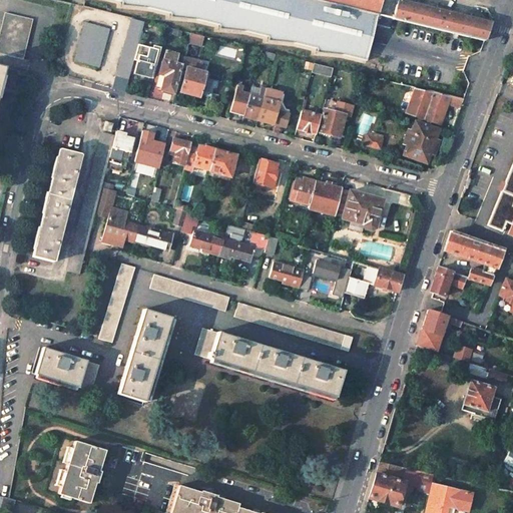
[(318,53),(342,55),(366,61),(371,40),(381,0),(113,0),(124,3),(124,7),(148,9),(172,14),(172,18),(196,20),(221,26),(221,30),(244,32),(270,38),(270,41),(294,43),(318,49),(318,53)]
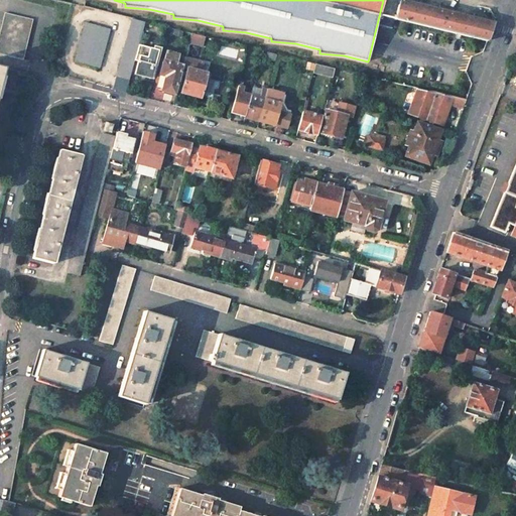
[(492,24),(401,1),(396,19),(486,40),(492,24)]
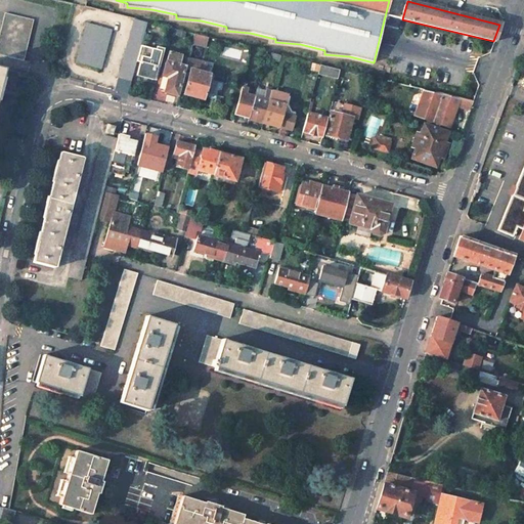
[(0,55),(25,61),(34,20),(7,13),(0,42),(0,55)]
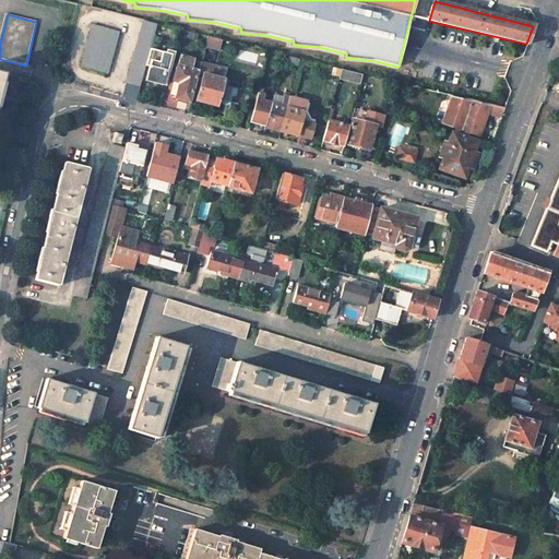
[(144,22),(127,84),(139,87),(156,25),(144,22)]
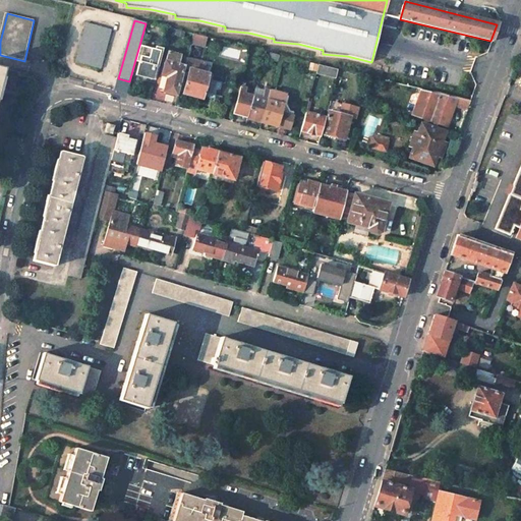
[(110,31),(87,24),(75,63),(100,69),(110,31)]
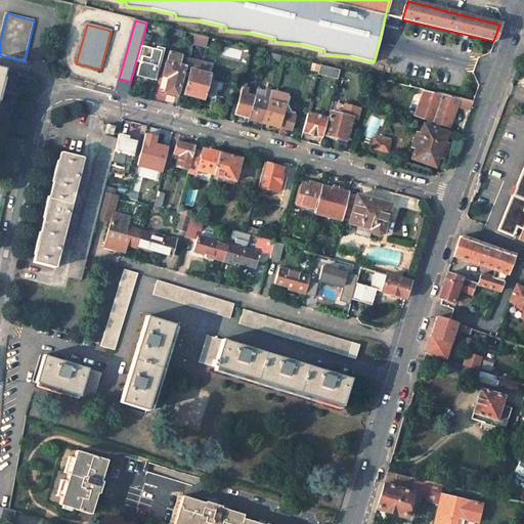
[(165,52),(155,50),(150,67),(146,66),(147,60),(142,59),(137,76),(157,81),(165,52)]
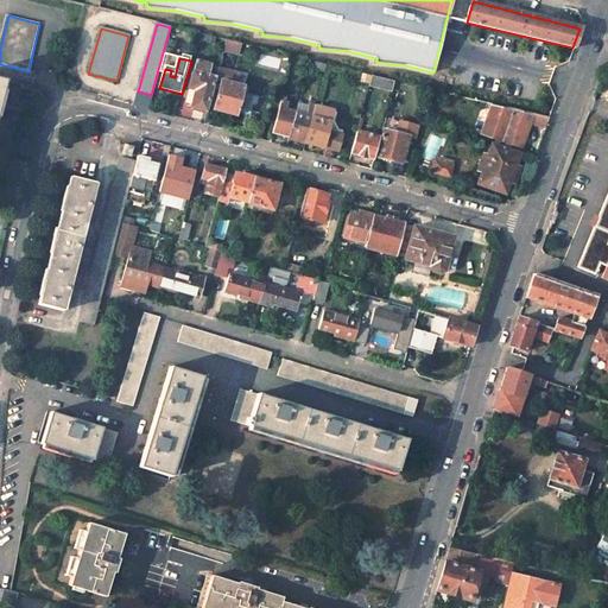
[(217,78),(208,76),(211,65),(196,62),(189,90),(195,92),(190,108),(208,113),(217,78)]
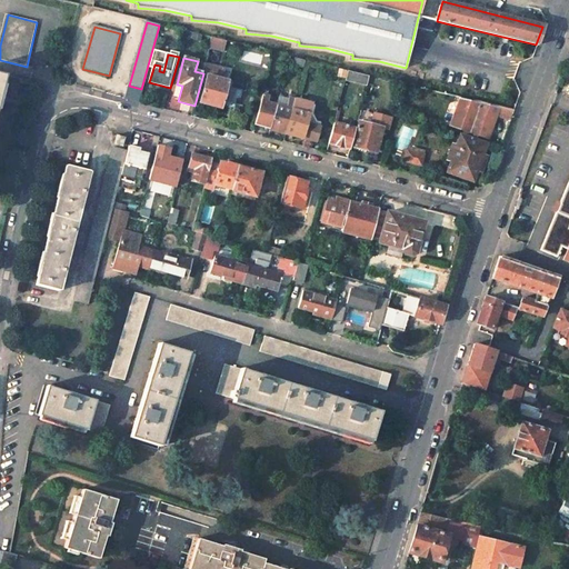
[(212,58),(209,70),(200,103),(221,109),(231,73),(223,72),(227,61),(212,58)]
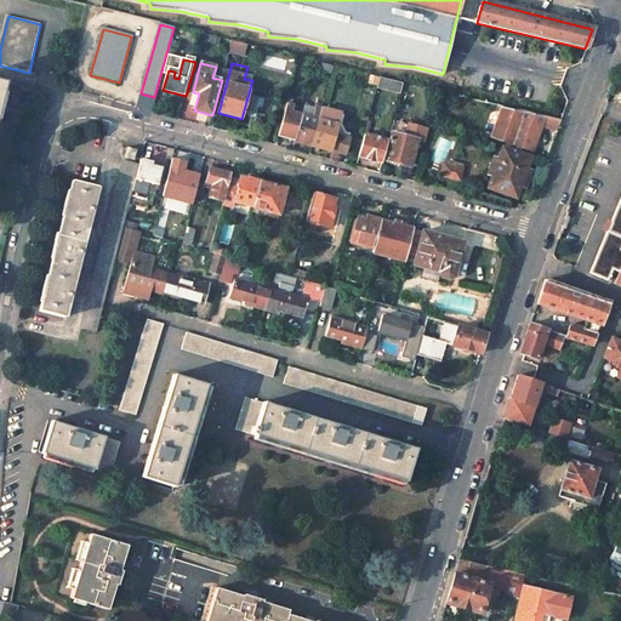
[(376,89),(400,95),(404,84),(380,78),(376,89)]
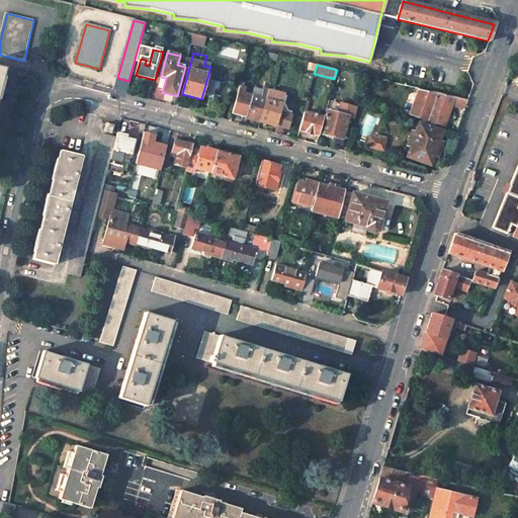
[(252,96),(243,93),(245,88),(239,87),(232,114),(246,118),(252,96)]
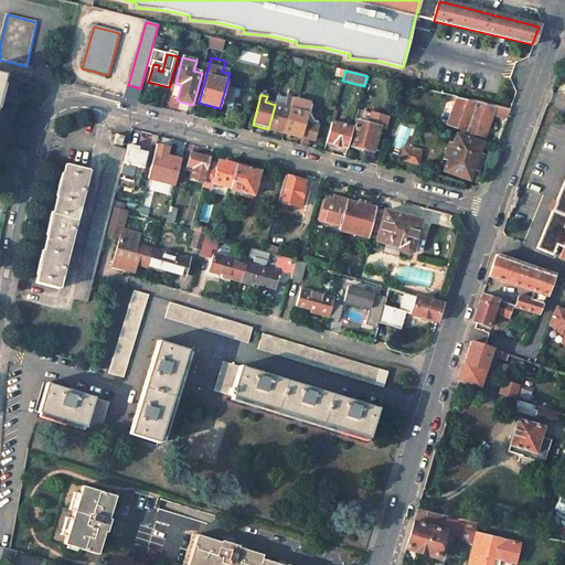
[(292,99),(286,97),(284,107),(275,105),(268,129),(283,132),(292,99)]
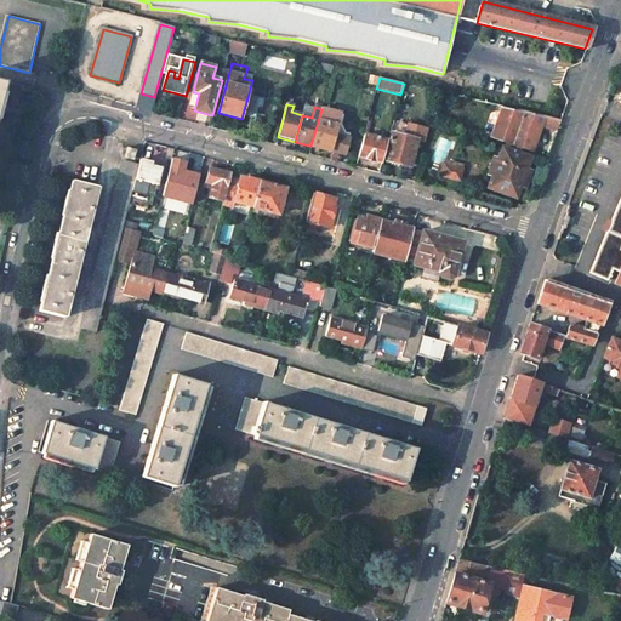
[(503,108),(491,138),(533,153),(542,125),(545,118),(517,110),(503,108)]
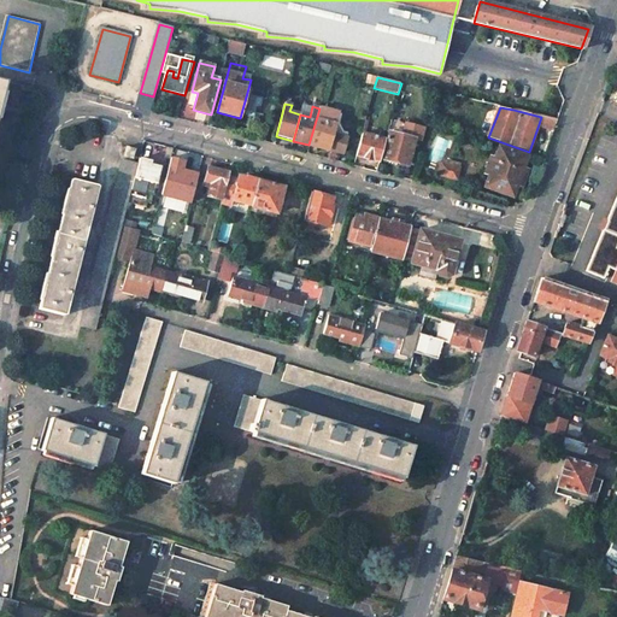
[(336,113),(319,109),(309,145),(342,154),(346,139),(330,134),(336,113)]
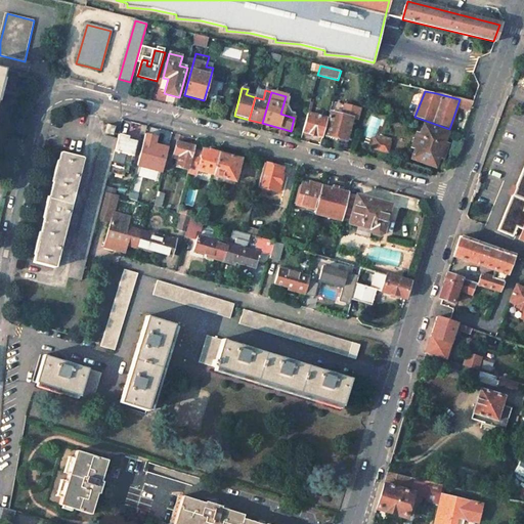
[(457,105),(470,108),(472,102),(460,99),(457,105)]
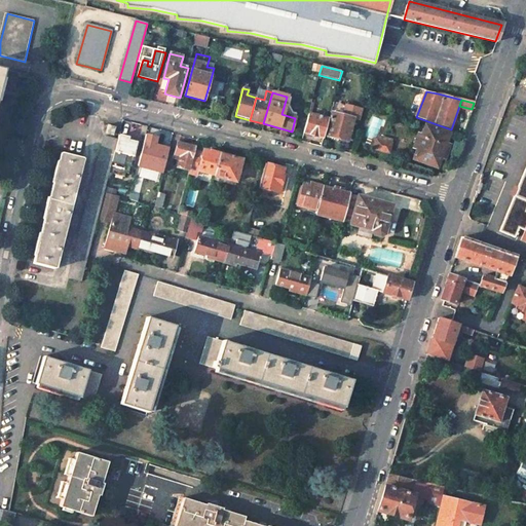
[(353,118),(332,113),(326,136),(348,142),(353,118)]
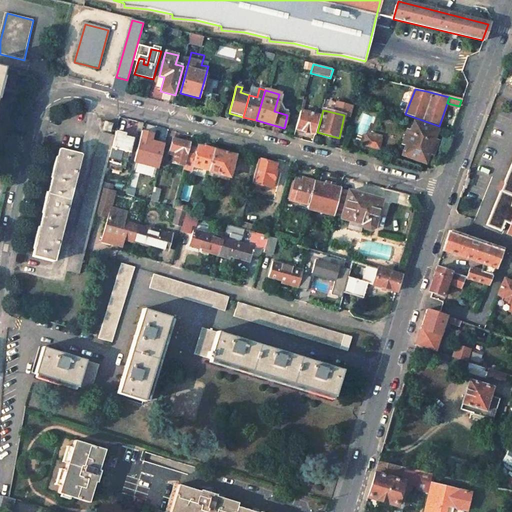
[(295,129),(315,135),(320,116),(300,111),(295,129)]
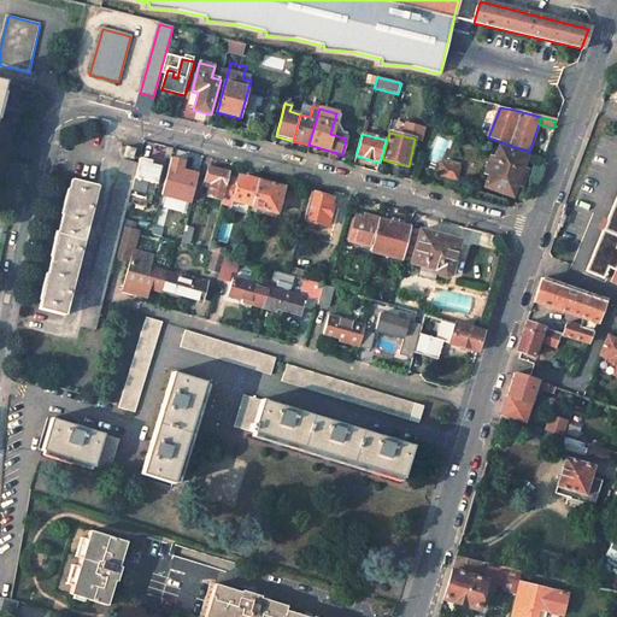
[(135,151),(125,148),(123,157),(133,159),(135,151)]
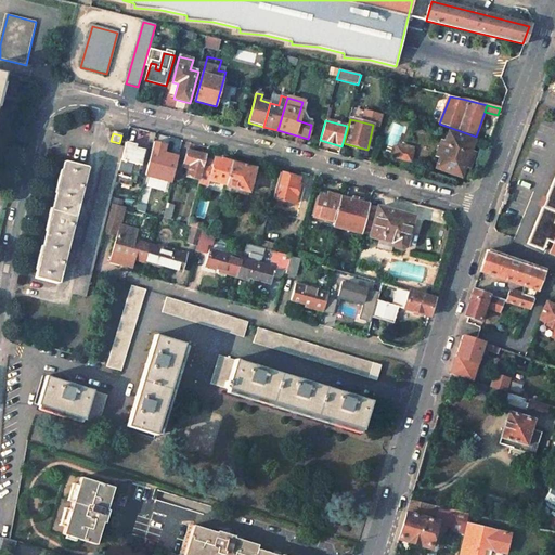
[(450,133),(446,144),(441,142),(437,155),(441,156),(437,169),(461,177),(464,165),(468,166),(473,154),(469,152),(474,141),(450,133)]
